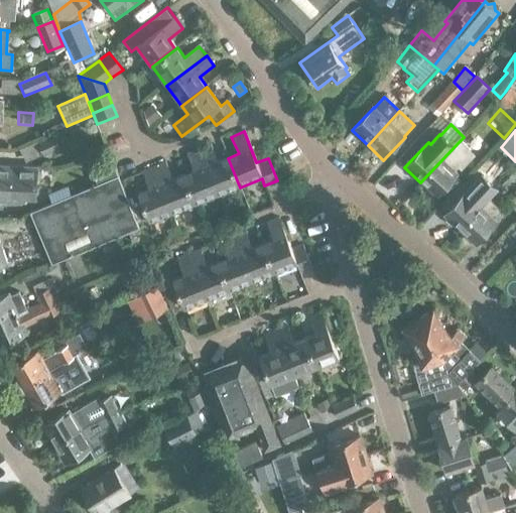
[(37,143),(44,158),(60,150),(53,135),(37,143)]
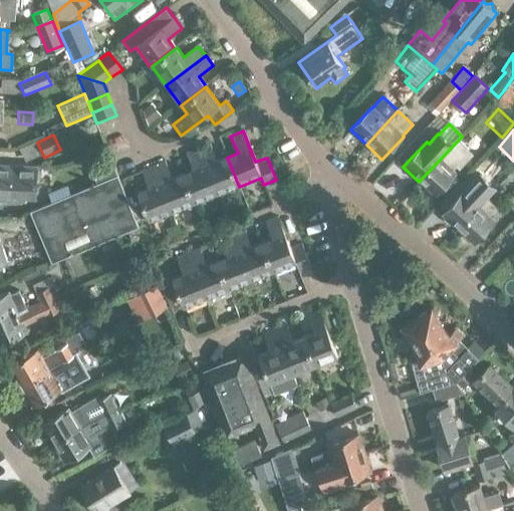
[(472,157),(457,142),(419,182),(435,197),(455,175),(451,172),(456,168),(459,171),(472,157)]
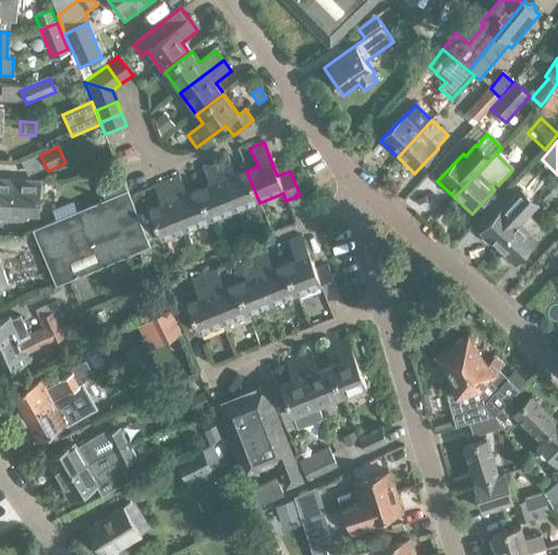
[(228,157),(215,163),(235,213),(259,203),(246,171),(235,176),(228,157)]
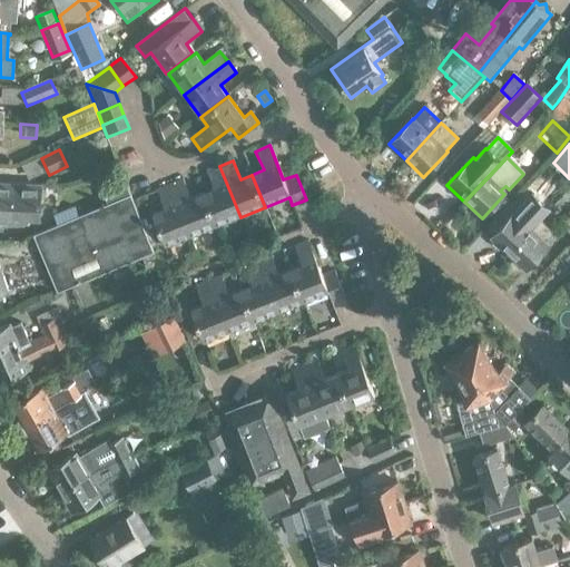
[(241,217),(219,166),(206,170),(213,189),(202,194),(215,227),(241,217)]
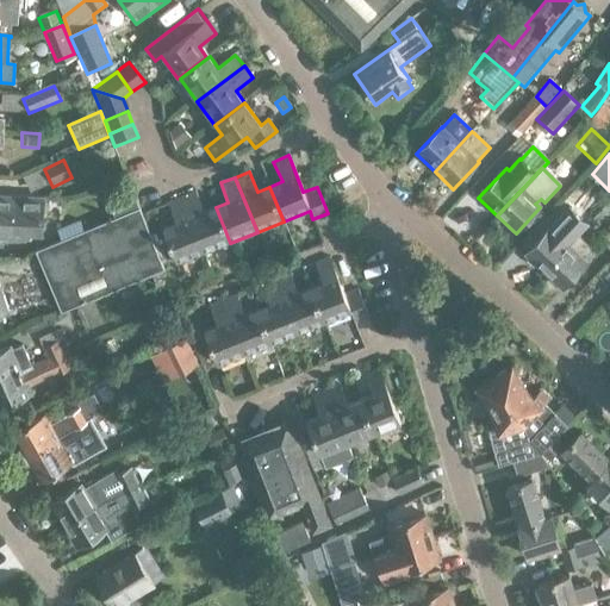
[(114,219),(139,210),(130,187),(105,198),(114,219)]
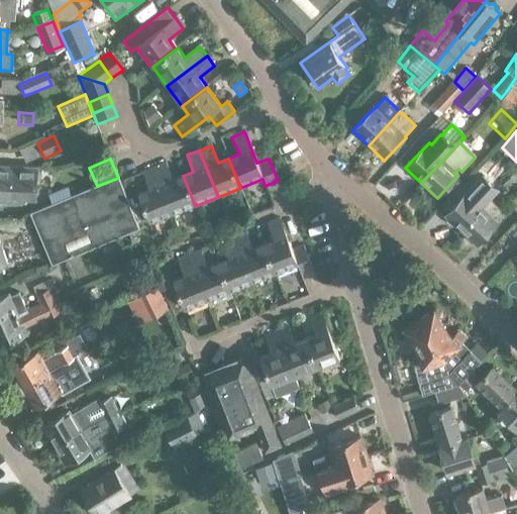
[(166,164),(153,168),(172,215),(195,206),(183,176),(173,181),(166,164)]
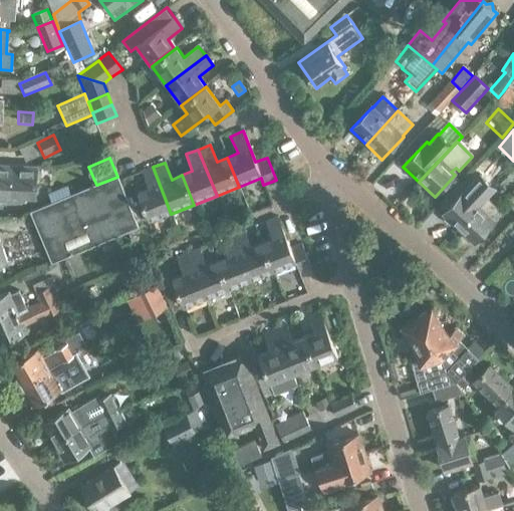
[(0,165),(0,203),(22,204),(22,199),(36,199),(37,167),(0,165)]
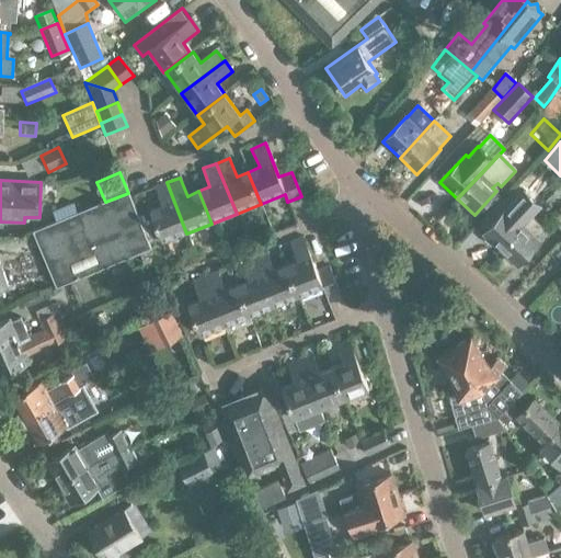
[(161,206),(149,211),(162,243),(186,234),(167,182),(153,188),(161,206)]
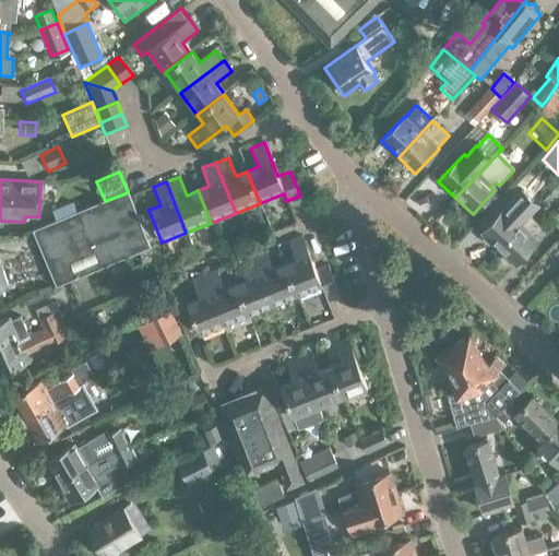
[(535,210),(551,193),(547,189),(531,205),(535,210)]
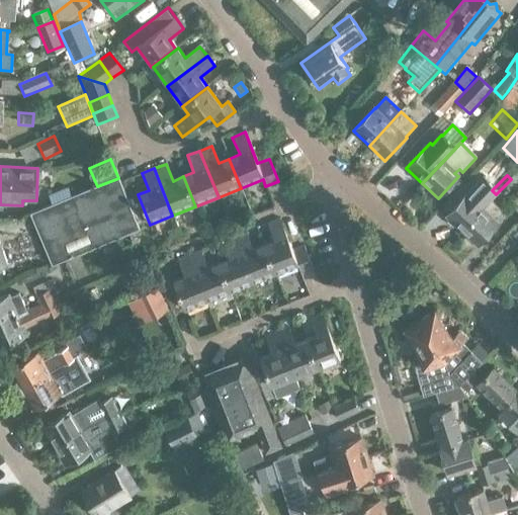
[(71,197),(52,205),(30,215),(53,267),(128,235),(140,230),(118,177),(118,178),(97,186),(72,196),(71,197)]
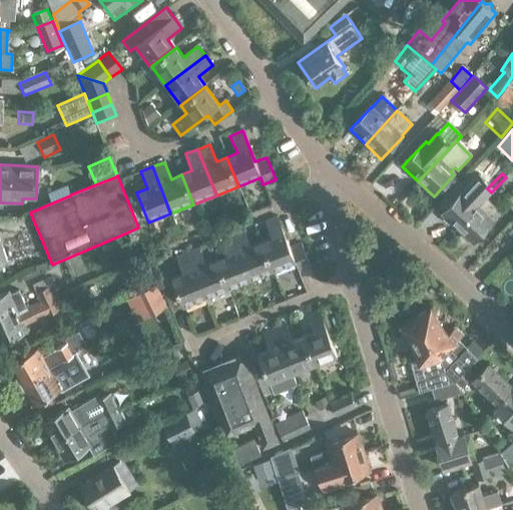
[(451,225),(457,230),(490,193),(477,181),(463,195),(460,193),(440,216),(443,218),(443,221),(448,225),(451,225)]
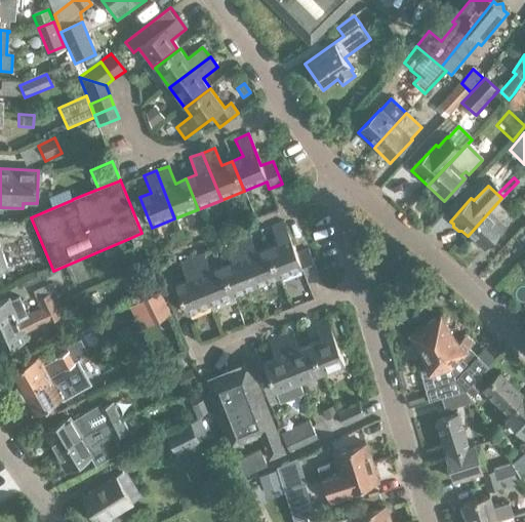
[(52,208),(72,200),(69,192),(49,200),(52,208)]
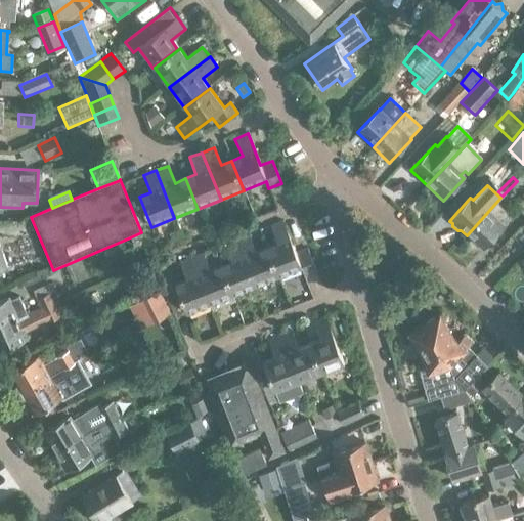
[(496,204),(467,235),(472,241),(472,244),(477,248),(480,248),(483,251),(506,226),(501,223),(509,215),(496,204)]
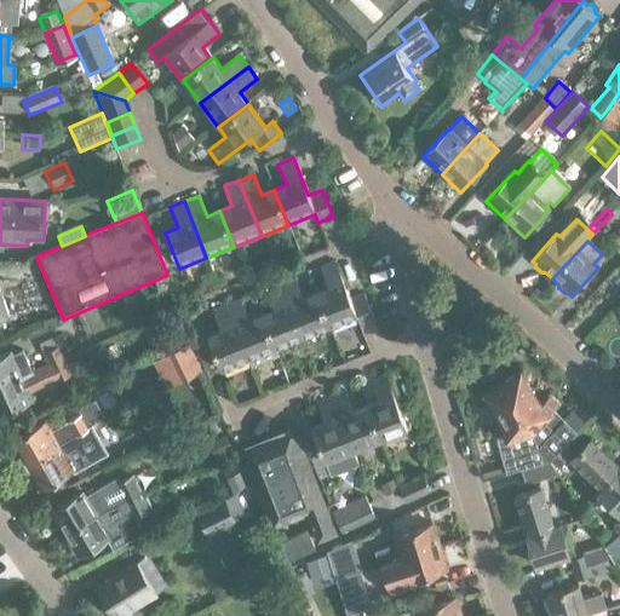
[(315,294),(329,329),(356,318),(360,327),(374,321),(363,294),(350,299),(336,263),(320,269),(328,289),(315,294)]
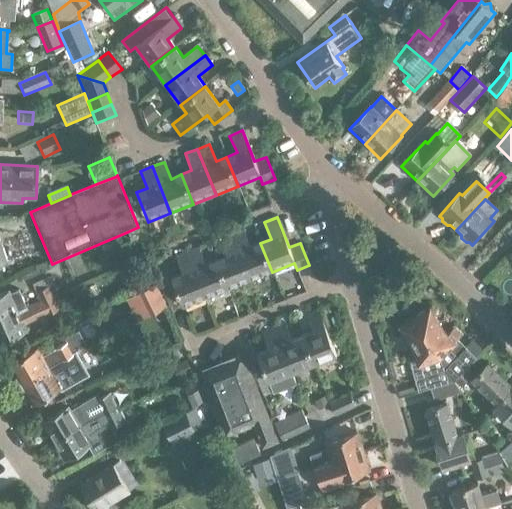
[(142,238),(138,227),(127,232),(132,243),(142,238)]
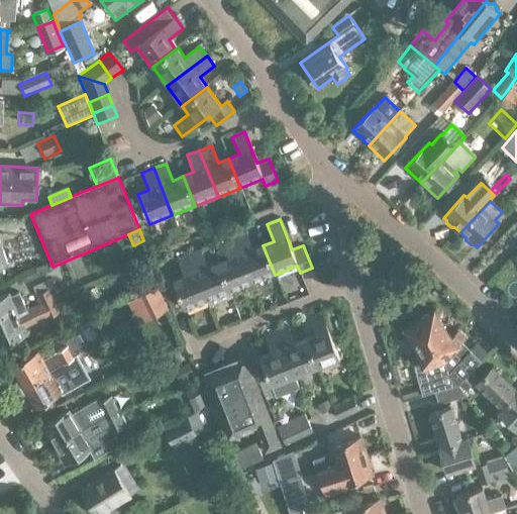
[(275,275),(263,245),(252,249),(245,232),(233,237),(252,284),(275,275)]
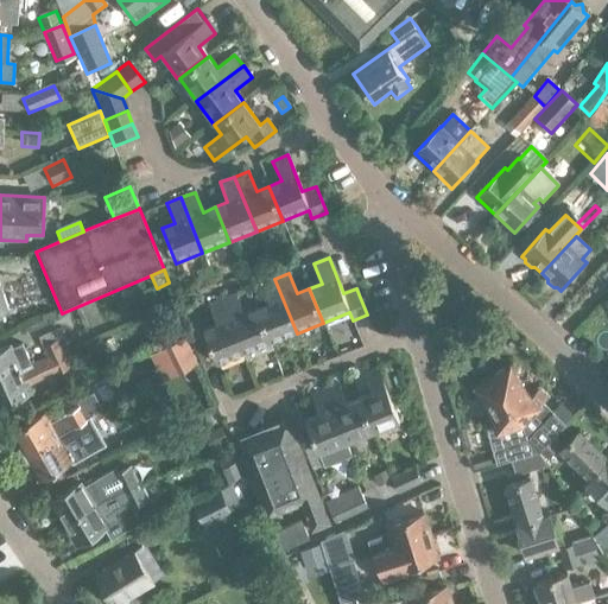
[(270,304),(257,310),(271,344),(297,334),(274,279),(260,285),(270,304)]
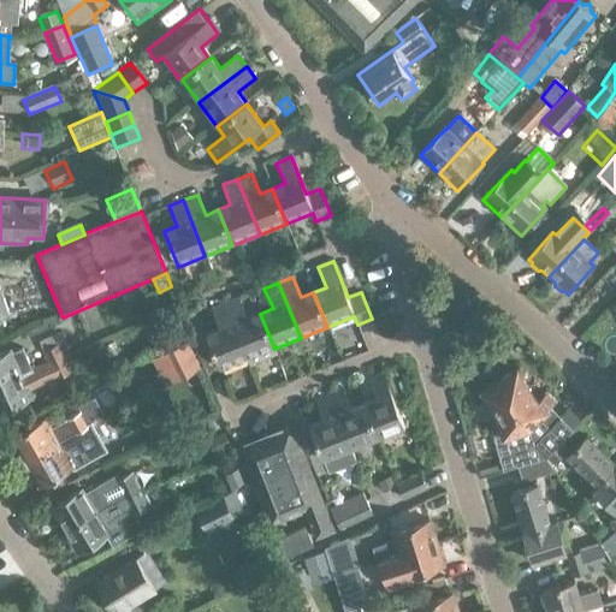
[(0,325),(1,325),(0,321),(0,320),(10,316),(0,287),(0,325)]
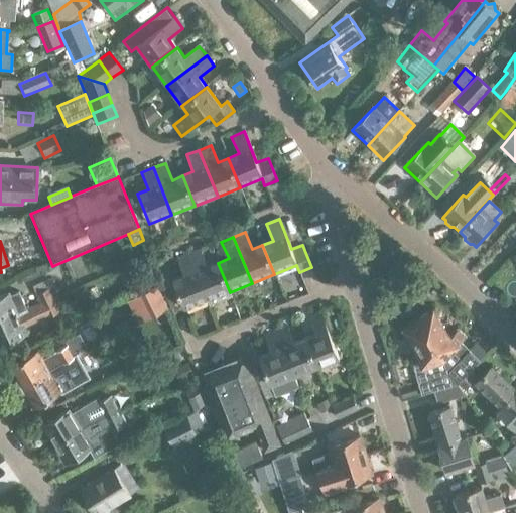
[(101,247),(105,256),(117,251),(113,242),(101,247)]
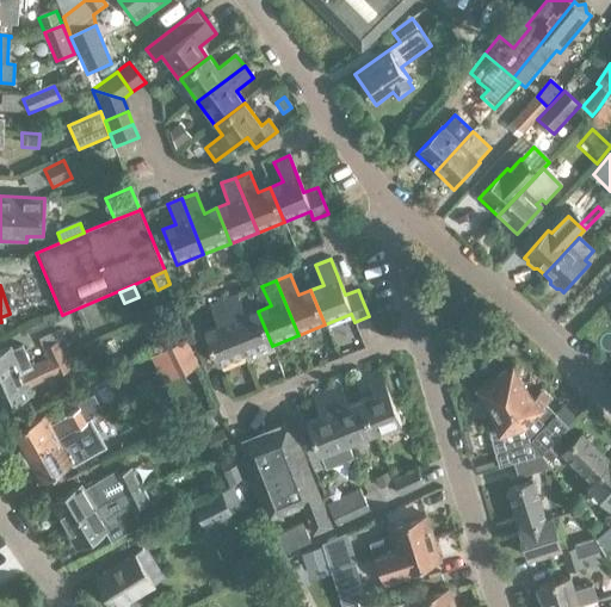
[(236,296),(223,302),(245,357),(248,364),(275,353),(272,346),(258,311),(245,316),(236,296)]
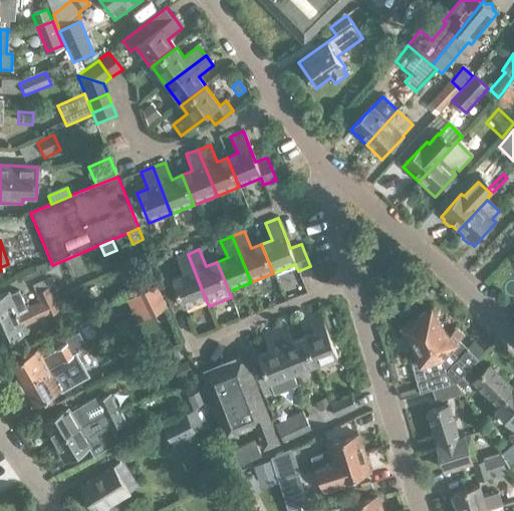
[(206,300),(188,254),(176,258),(183,276),(172,280),(183,309),(206,300)]
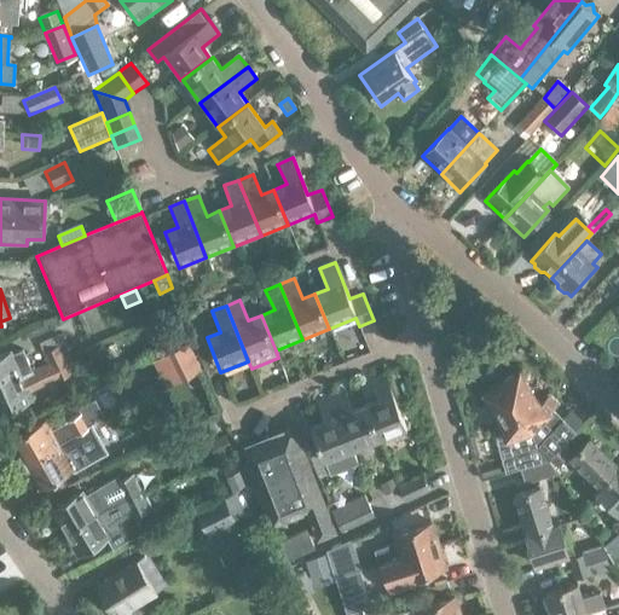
[(162,334),(178,326),(171,312),(156,319),(162,334)]
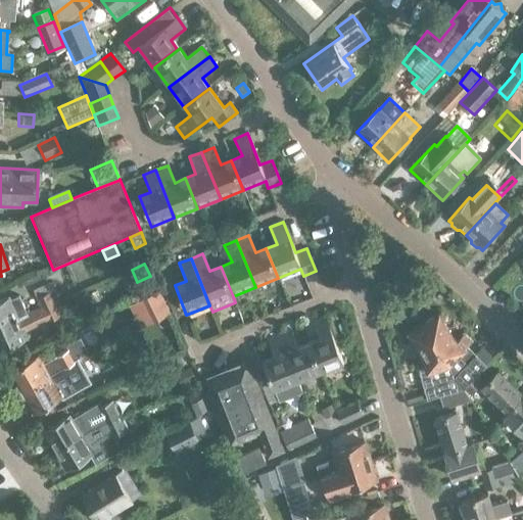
[(171,315),(159,291),(135,302),(147,326),(171,315)]
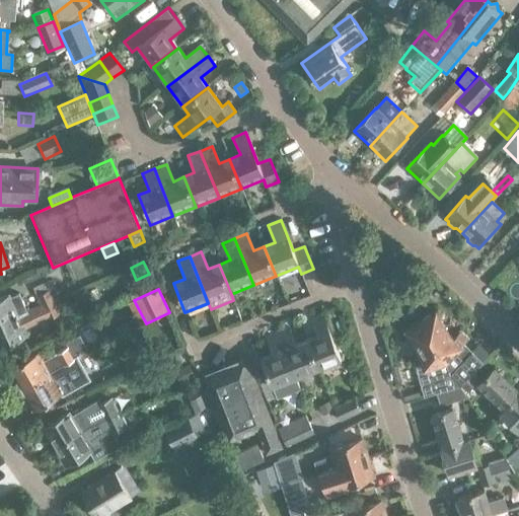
[(54,301),(49,291),(36,297),(41,306),(54,301)]
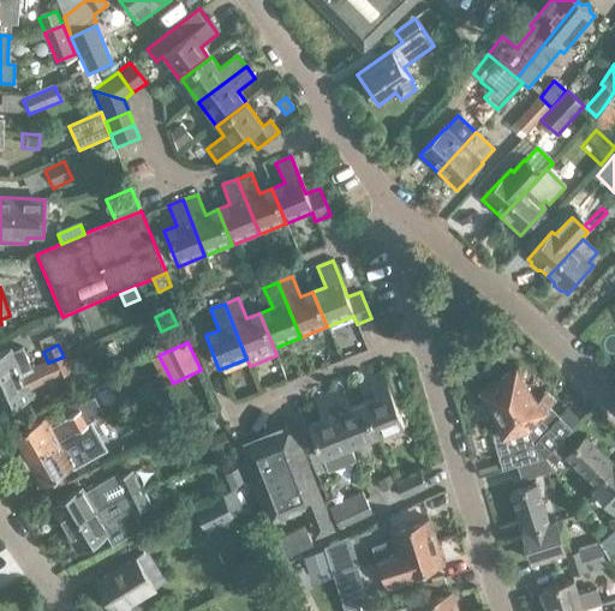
[(0,383),(33,371),(23,349),(13,354),(11,351),(0,355),(0,383)]
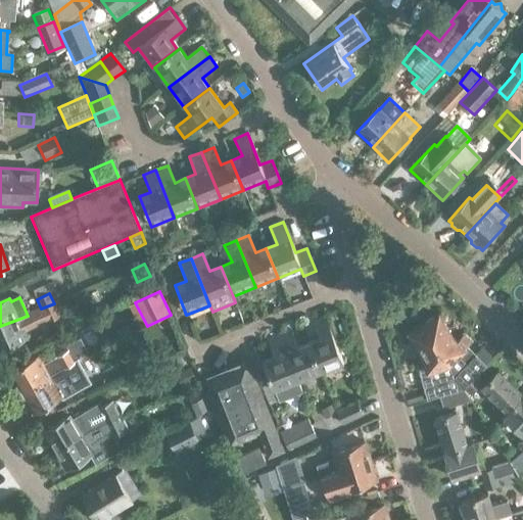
[(41,309),(28,316),(0,326),(0,351),(29,339),(25,332),(48,322),(47,319),(58,314),(54,303),(41,309)]
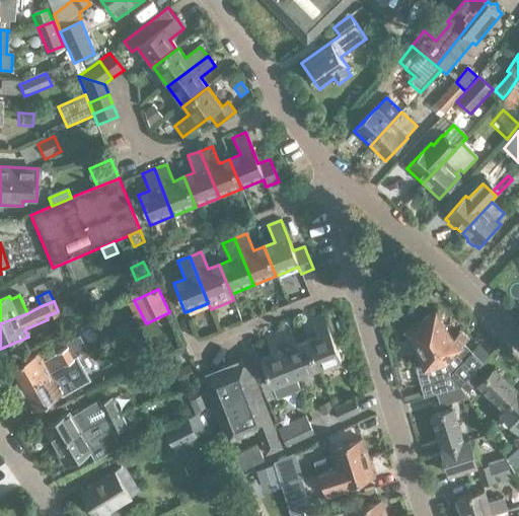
[(436,311),(420,320),(460,388),(470,377),(470,376),(483,364),(473,355),(463,345),(467,340),(460,333),(454,340),(450,336),(436,311)]
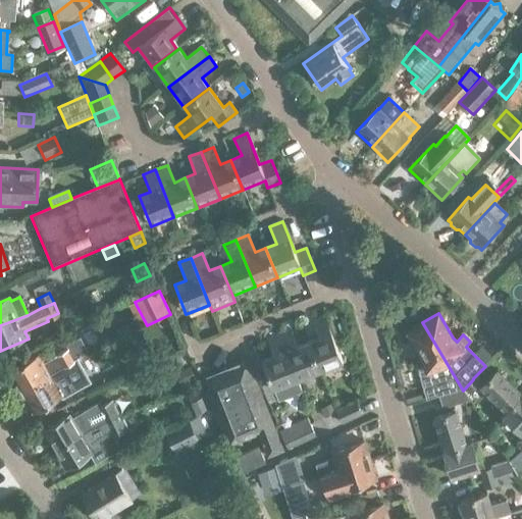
[(308,343),(320,371),(343,362),(324,316),(312,321),(318,339),(308,343)]
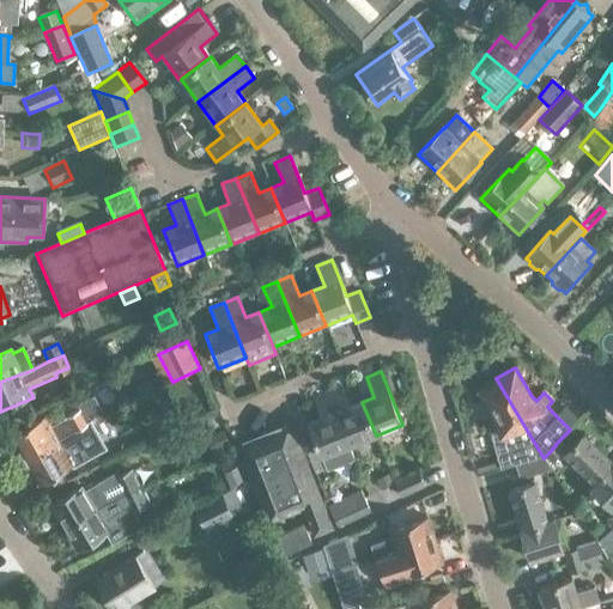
[(496,378),(478,390),(495,419),(496,424),(489,426),(501,470),(515,466),(544,458),(496,378)]
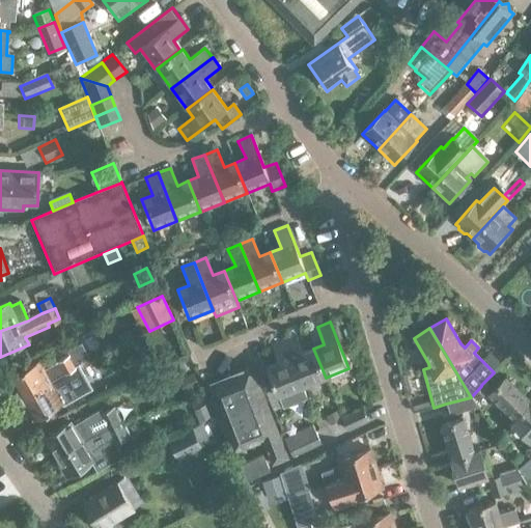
[(326,378),(313,349),(303,353),(296,335),(283,340),(302,387),(326,378)]
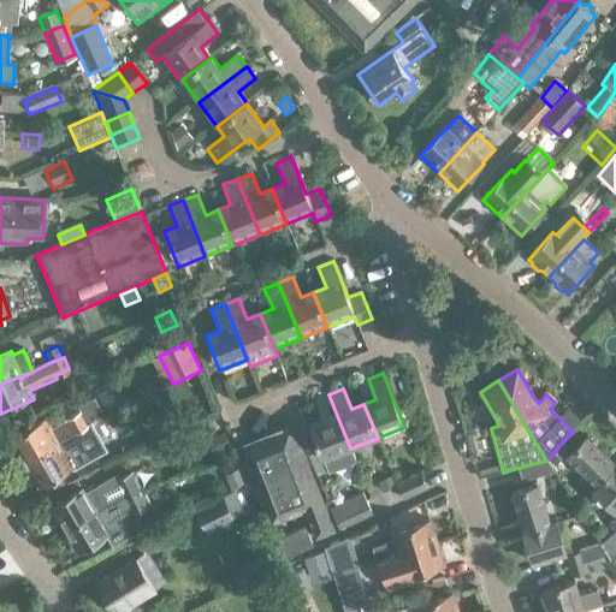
[(350,449),(329,394),(314,400),(321,420),(309,426),(329,475),(356,464),(350,449)]
